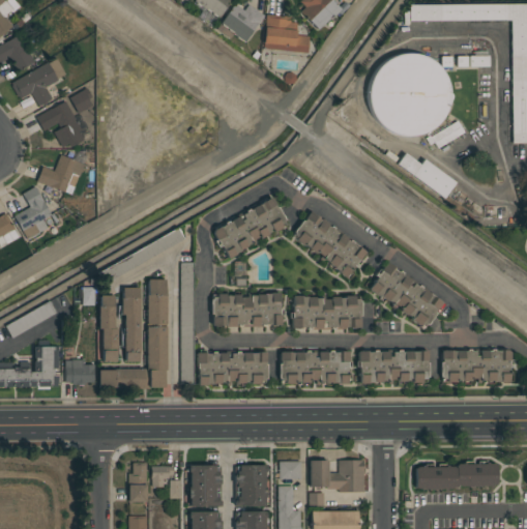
[(0,0),(0,36),(13,26),(6,17),(20,5),(16,0),(0,0)]
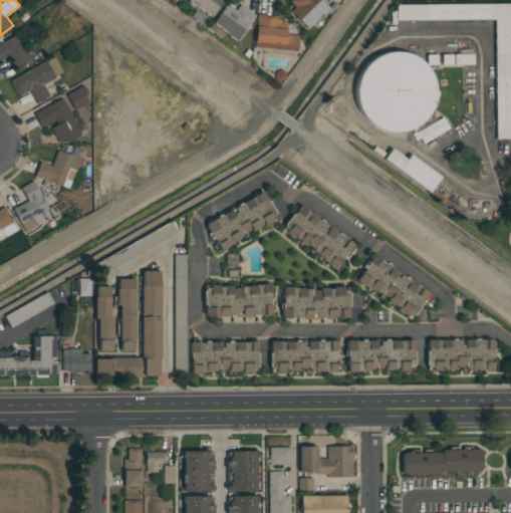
[(190,0),(189,1),(214,16),(222,0),(190,0)]
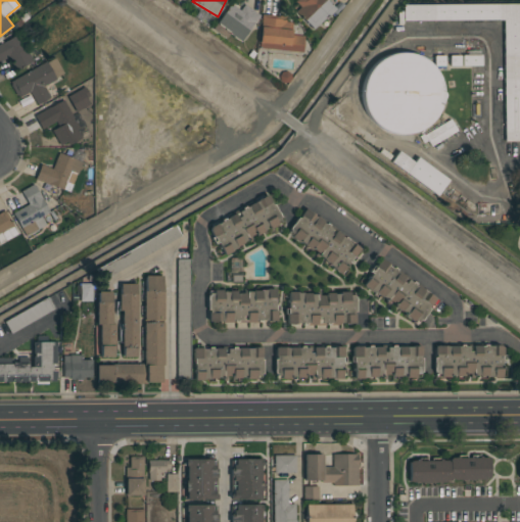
[(302,6),(297,11),(314,30),(336,8),(328,0),(297,0),(296,1),(302,6)]
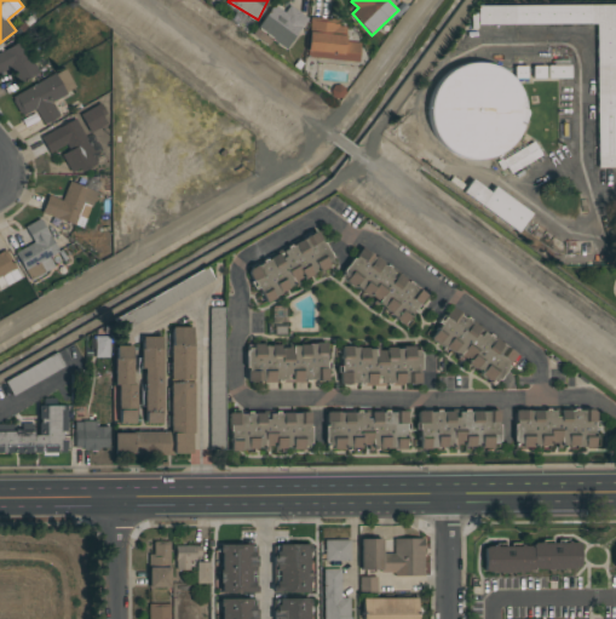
[(479,24),(599,23),(600,167),(615,166),(615,3),(479,5),(479,24)]
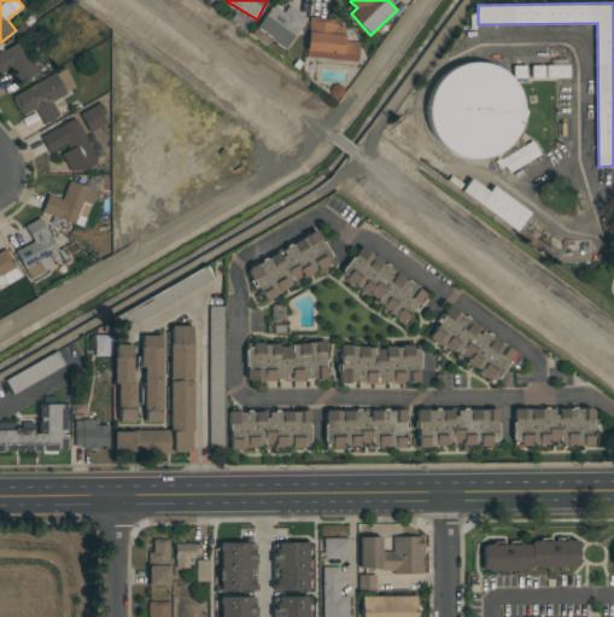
[(309,16),(291,5),(286,11),(274,4),(257,28),(288,48),(309,16)]
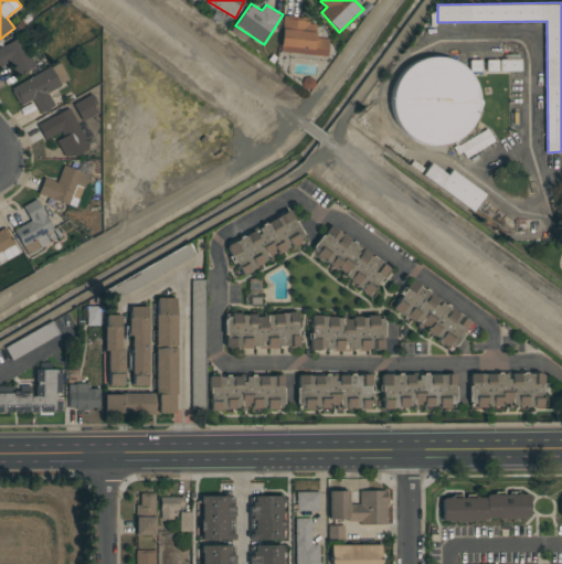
[(329,56),(330,39),(316,36),(318,20),(285,17),(282,51),(329,56)]
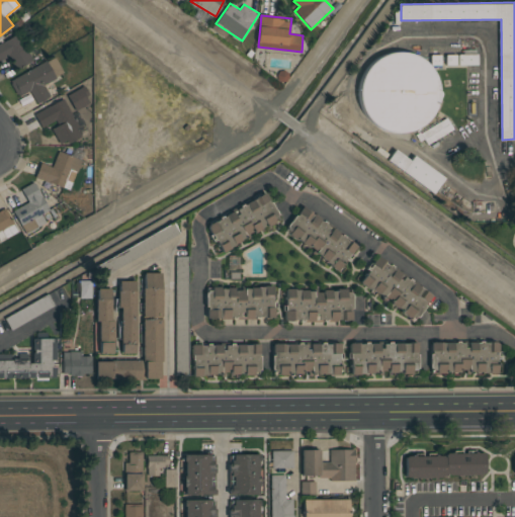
[(33,63),(23,34),(0,42),(0,61),(10,57),(14,70),(33,63)]
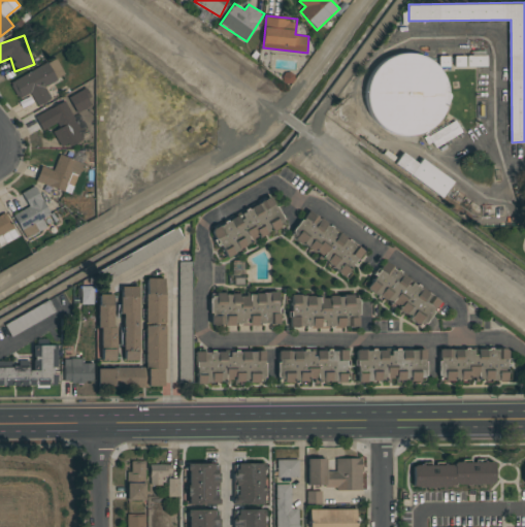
[(367,127),(441,136),(451,61),(376,53),(367,127)]
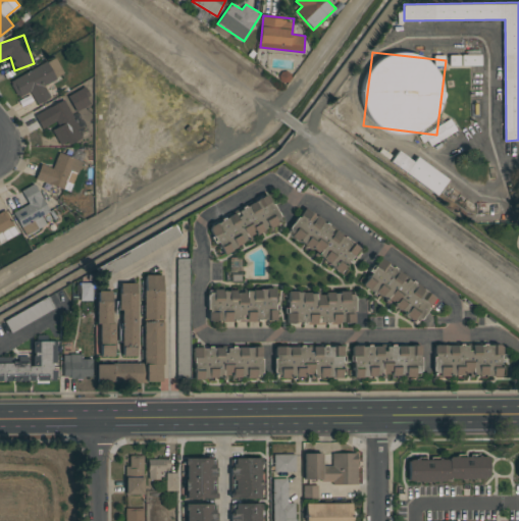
[(37,113),(45,131),(53,126),(62,147),(85,136),(67,99),(37,113)]
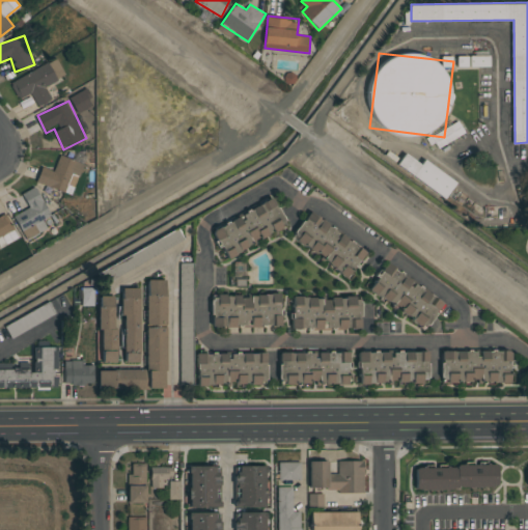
[(438,149),(467,133),(460,120),(431,137),(438,149)]
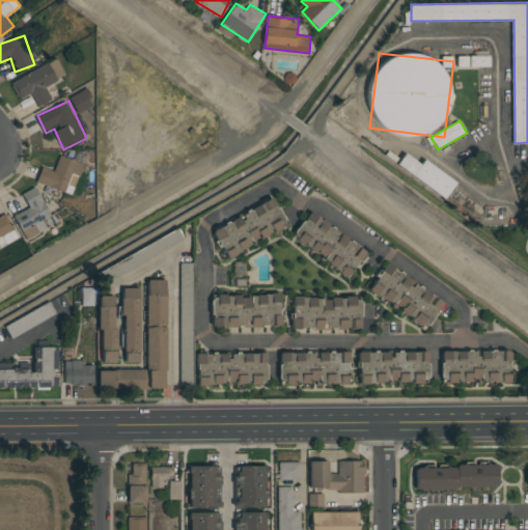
[(426,159),(422,164),(407,152),(398,164),(445,199),(457,183),(426,159)]
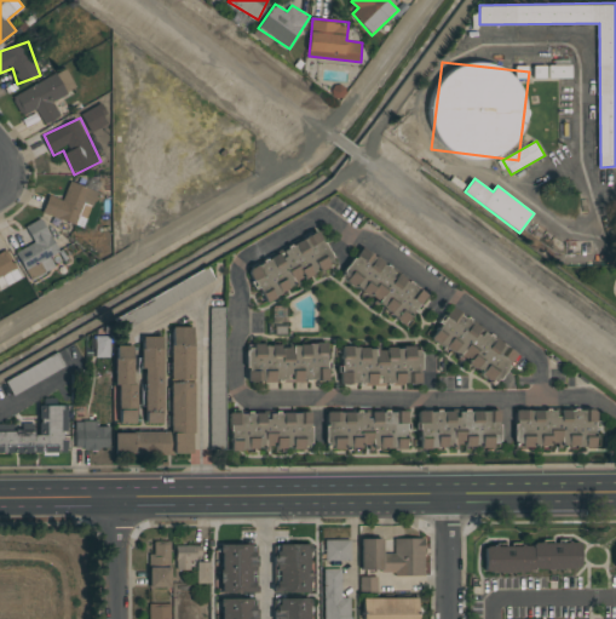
[(99,190),(73,181),(65,199),(51,194),(45,212),(78,224),(81,216),(90,218),(99,190)]
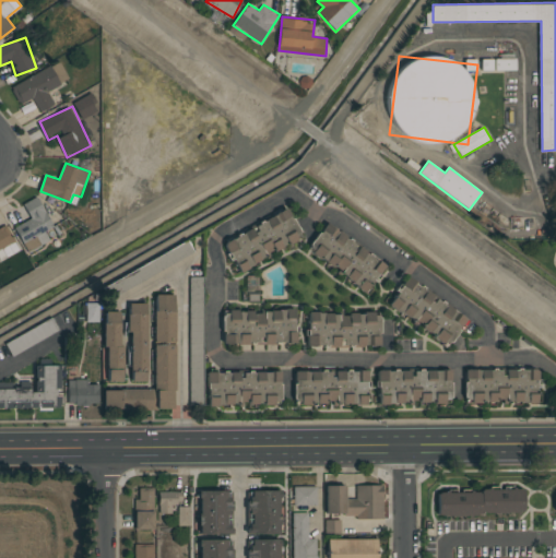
[(55,226),(38,196),(25,203),(33,217),(15,227),(30,252),(51,240),(47,230),(55,226)]
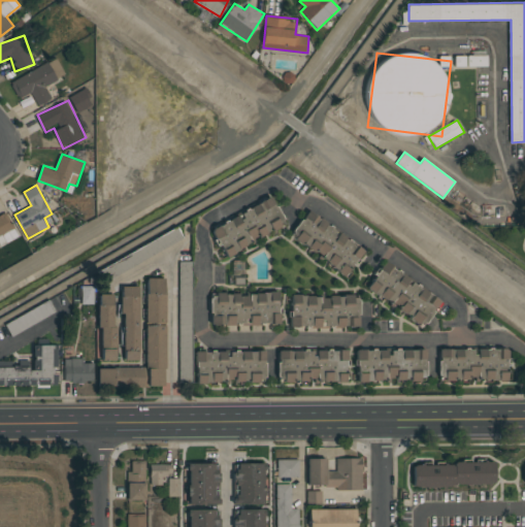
[(211,227),(225,255),(287,226),(274,198),(211,227)]
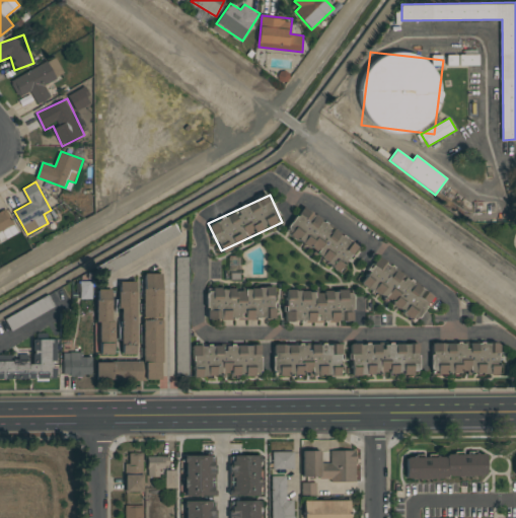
[(0,211),(0,232),(16,224),(7,208),(0,211)]
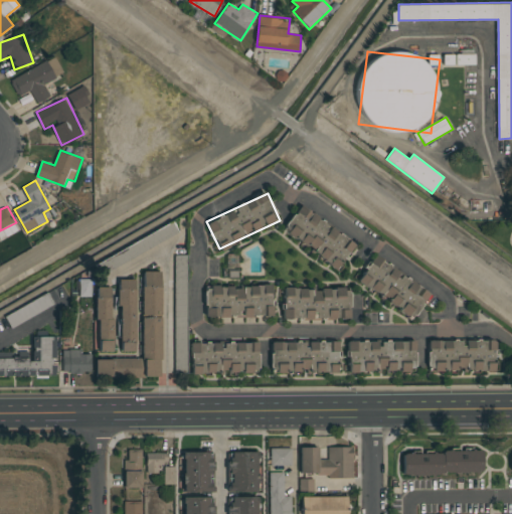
[(357,239),(299,207),(284,233),(342,266),(357,239)]
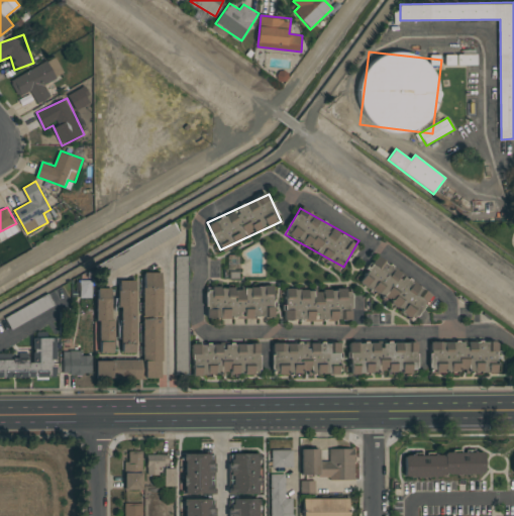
[(180,232),(174,221),(147,236),(155,247),(180,232)]
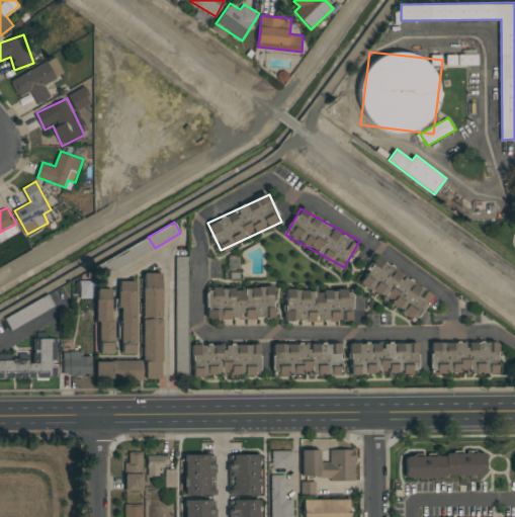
[(190,362),(189,256),(177,256),(178,362),(190,362)]
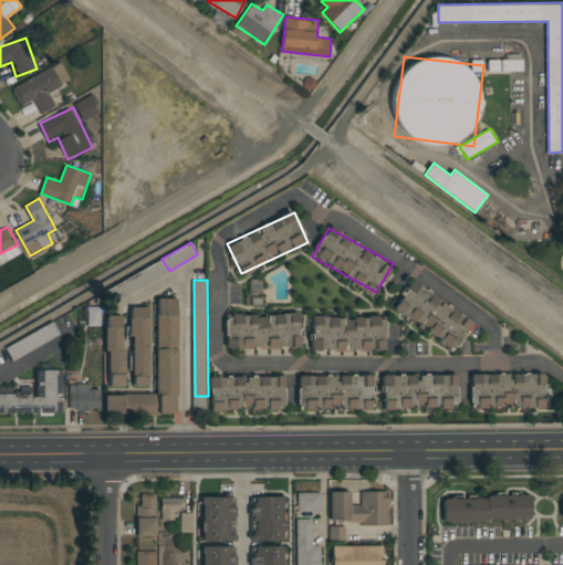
[(264,280),(250,280),(251,305),(266,304),(264,280)]
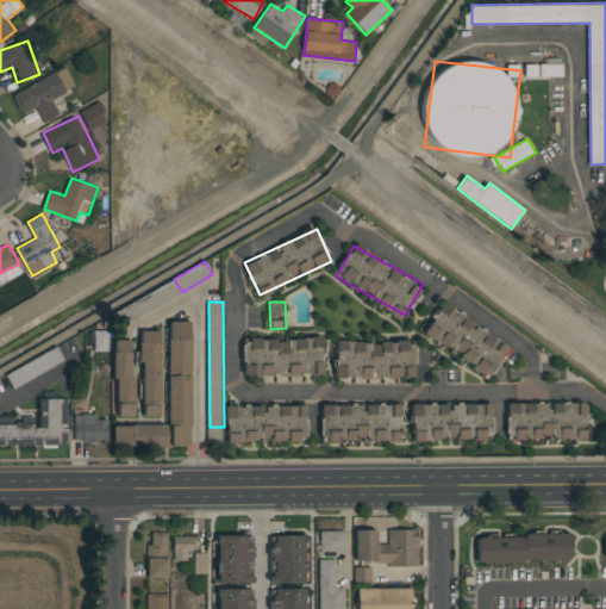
[(511,342),(442,305),(425,337),(495,373),(511,342)]
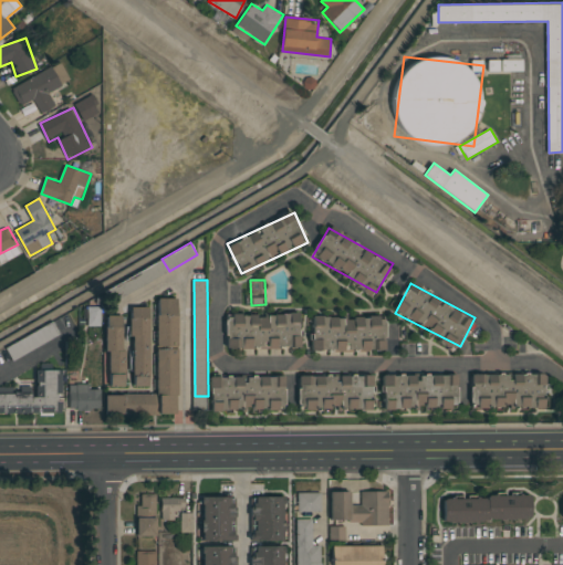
[(179,297),(158,297),(158,346),(178,346),(179,297)]
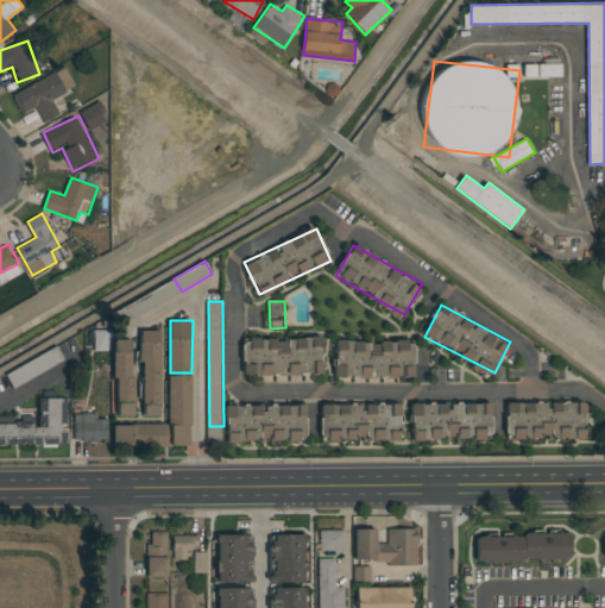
[(95,350),(108,350),(109,330),(95,330),(95,350)]
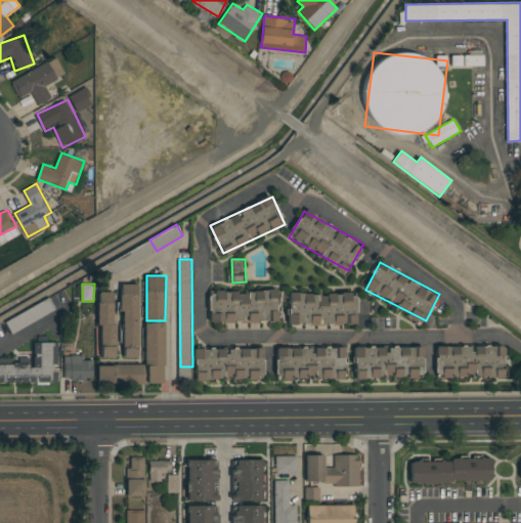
[(139,284),(124,284),(123,357),(138,357),(139,284)]
